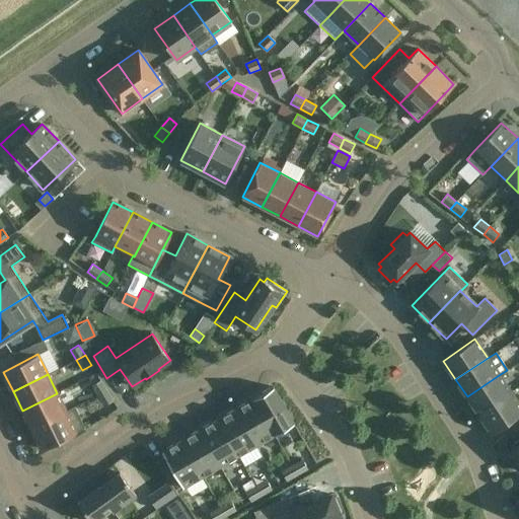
[(499,375),(467,396),(478,414),(511,392),(499,375)]
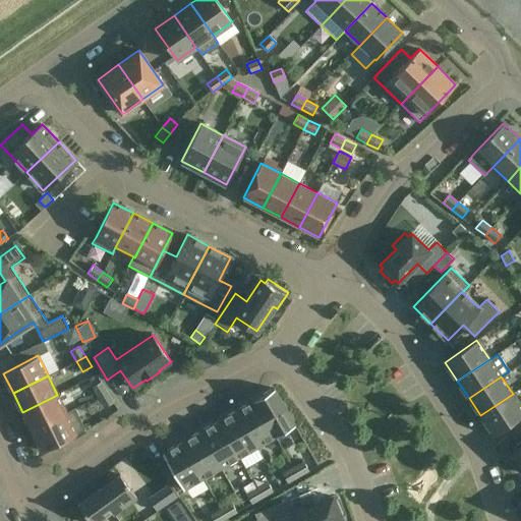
[(98,397),(107,392),(101,382),(92,387),(98,397)]
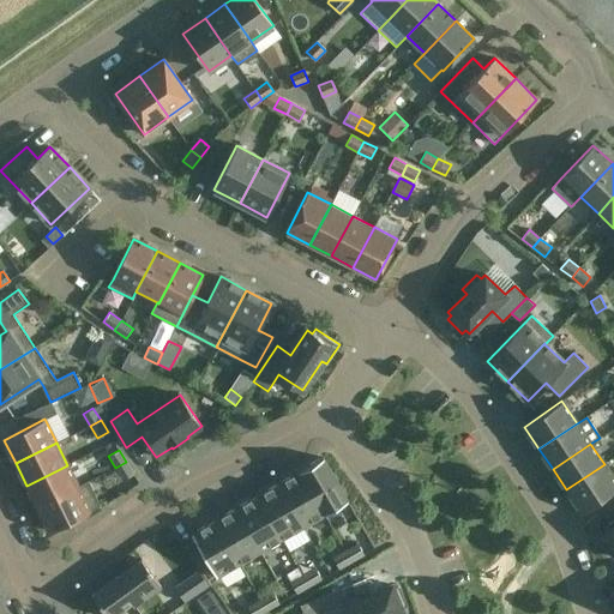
[(300,471),(324,515),(348,501),(323,458),(300,471)]
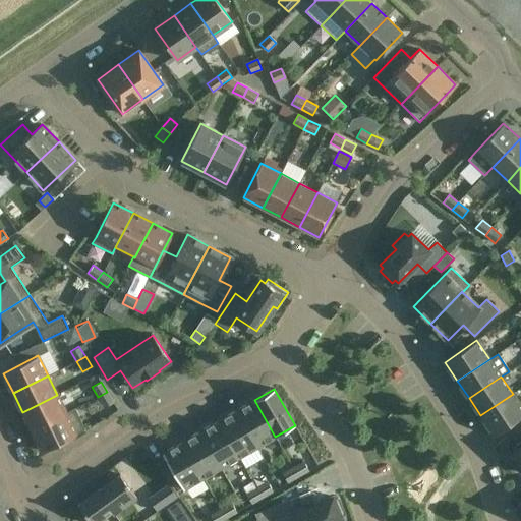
[(107,392),(98,397),(105,407),(113,402),(107,392)]
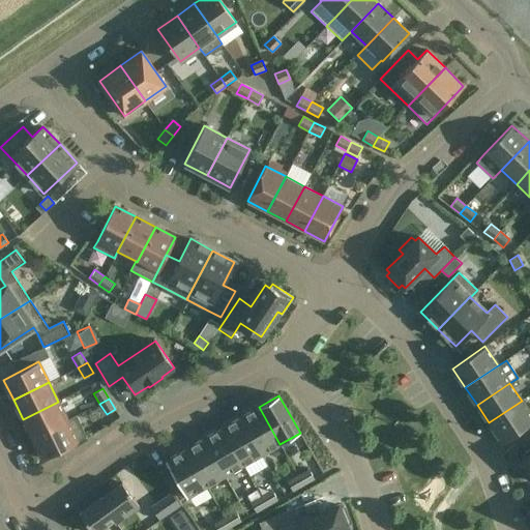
[(529,413),(522,401),(489,422),(502,442),(529,422),(529,413)]
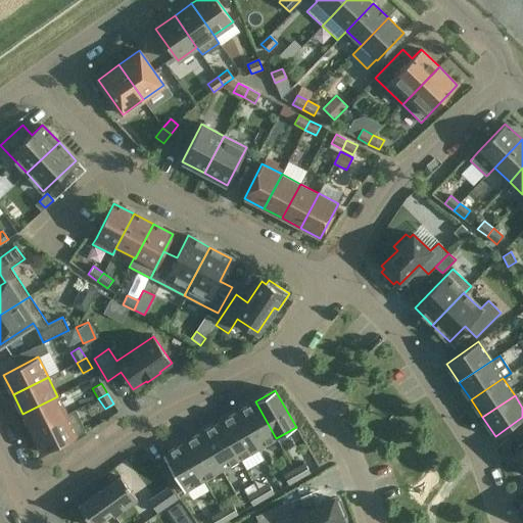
[(66,414),(57,396),(22,414),(32,433),(67,416),(66,414)]
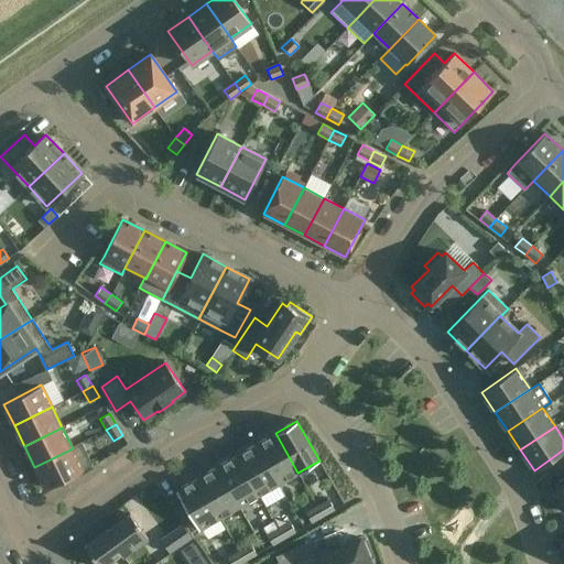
[(279,484),(297,473),(275,433),(256,444),(279,484)]
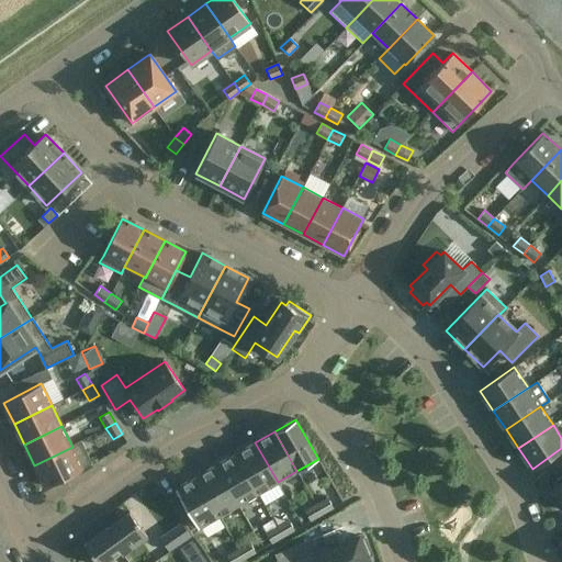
[(80,440),(71,445),(72,447),(34,465),(45,486),(92,463),(80,440)]
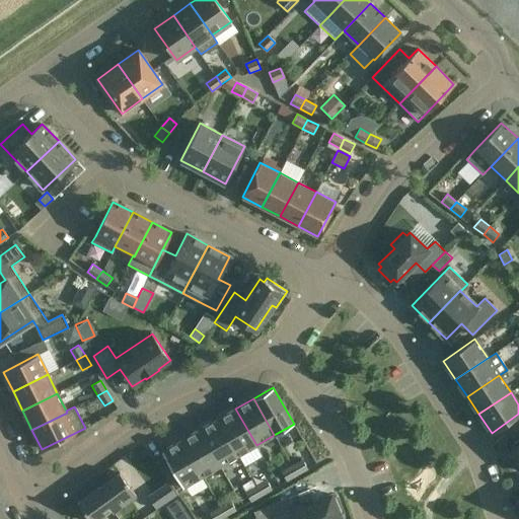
[(238,455),(256,445),(235,409),(217,419),(238,455)]
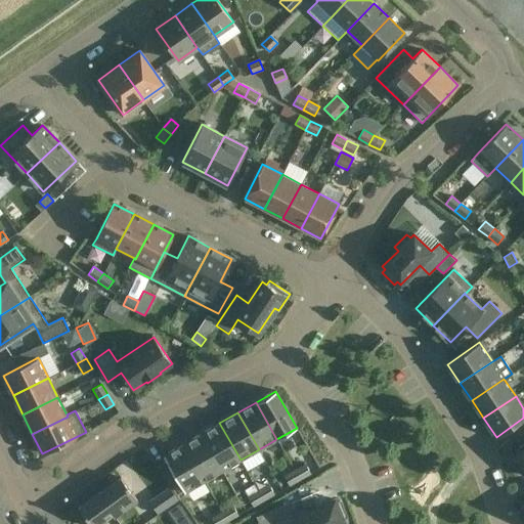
[(219,423),(202,433),(222,470),(241,460),(219,423)]
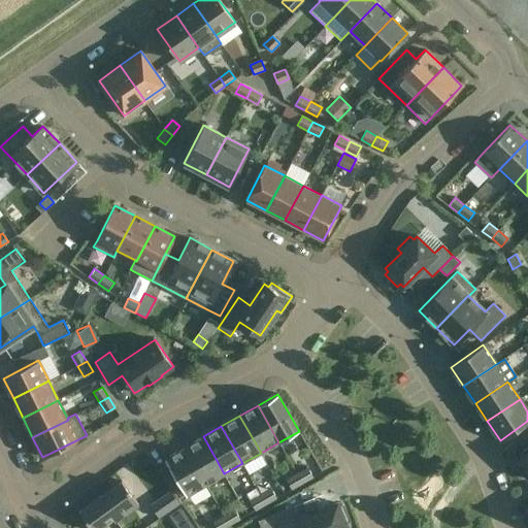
[(185,448),(206,485),(224,473),(203,436),(185,448)]
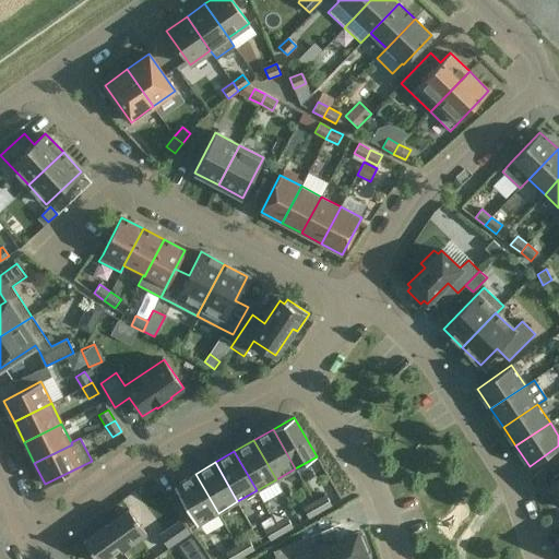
[(197,525),(218,513),(195,474),(175,486),(197,525)]
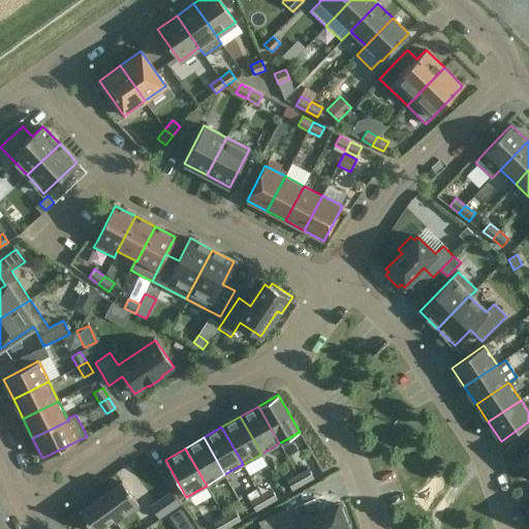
[(528,448),(523,453),(525,457),(521,460),(523,464),(519,466),(528,480),(528,448)]
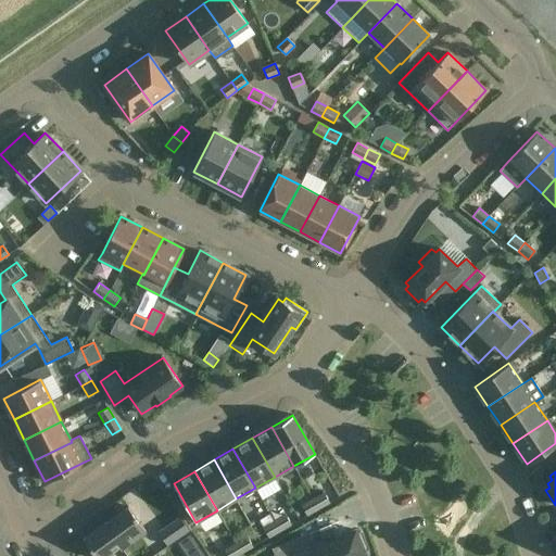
[(313,498),(318,508),(329,502),(324,492),(313,498)]
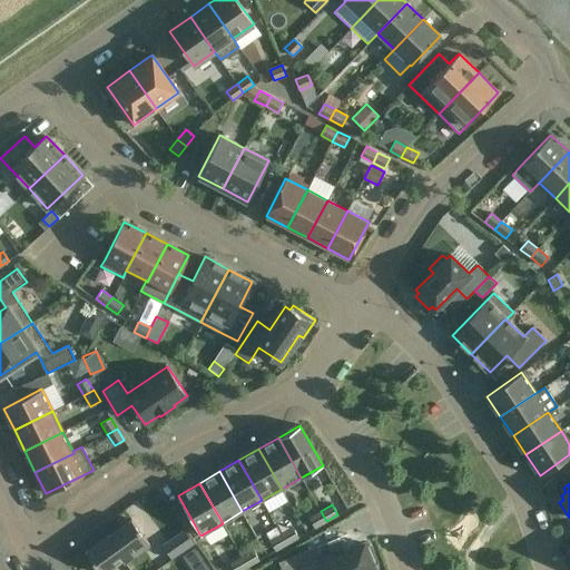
[(326,521),(321,511),(310,518),(315,528),(326,521)]
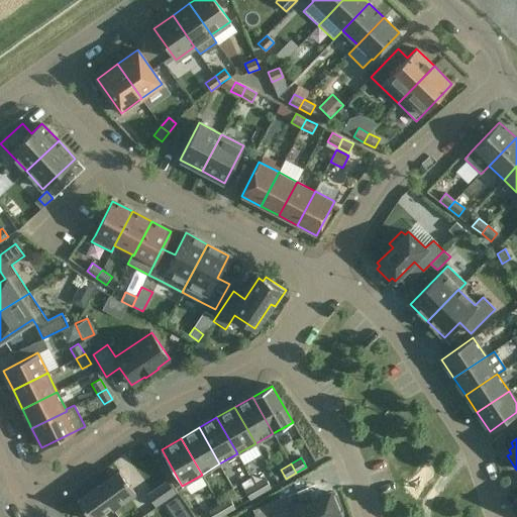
[(135,494),(119,471),(78,501),(89,516),(96,516),(110,507),(112,511),(135,494)]
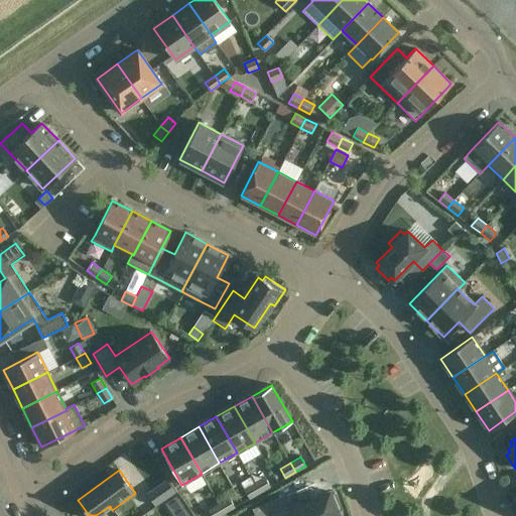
[(254,484),(259,493),(270,487),(265,478),(254,484)]
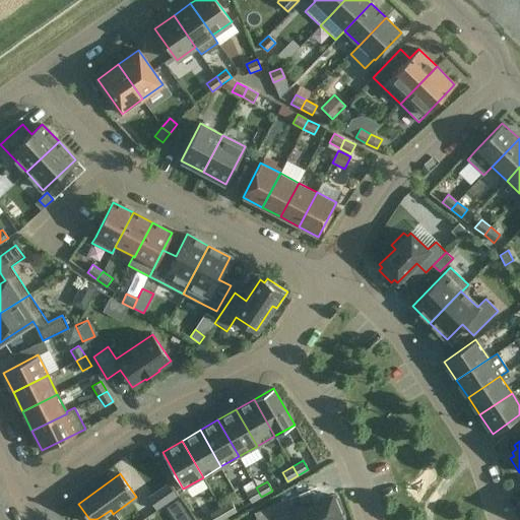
[(169,483),(148,498),(156,510),(177,496),(169,483)]
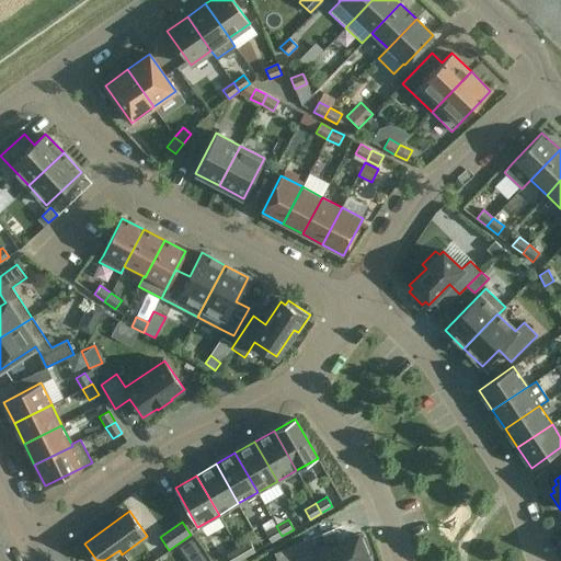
[(271,541),(282,536),(276,526),(265,533),(271,541)]
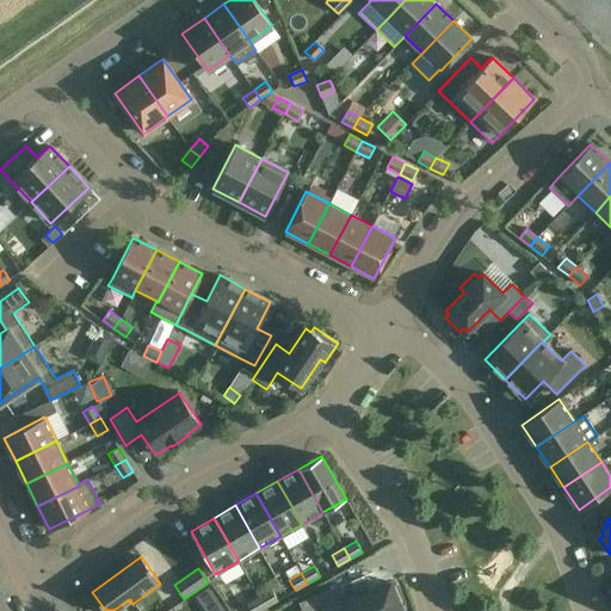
[(392,586),(389,582),(337,604),(331,590),(298,602),(302,610),(396,610),(401,610),(399,605),(405,603),(396,584),(392,586)]
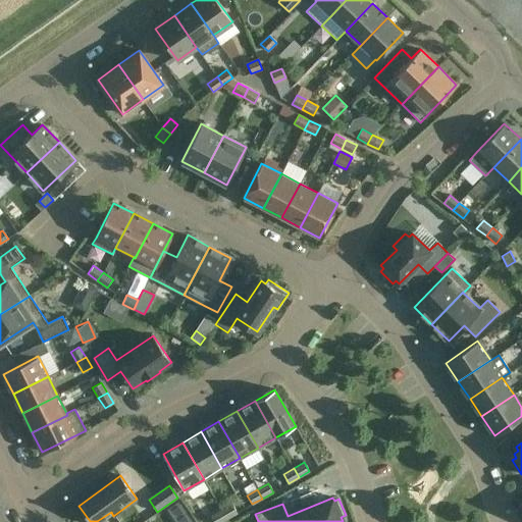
[(231,504),(221,510),(226,519),(238,513),(231,504)]
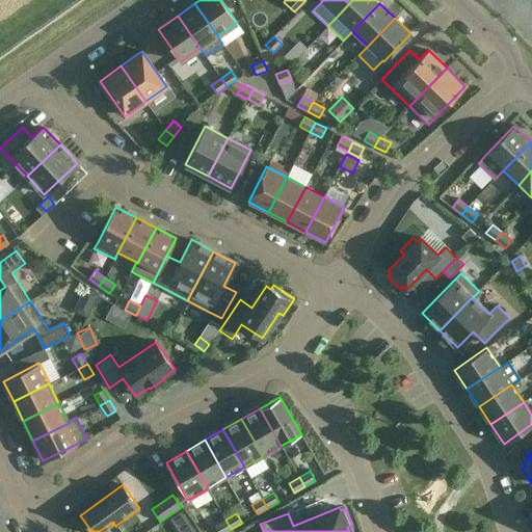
[(224,531),(231,529),(225,520),(215,526),(218,531),(224,531)]
